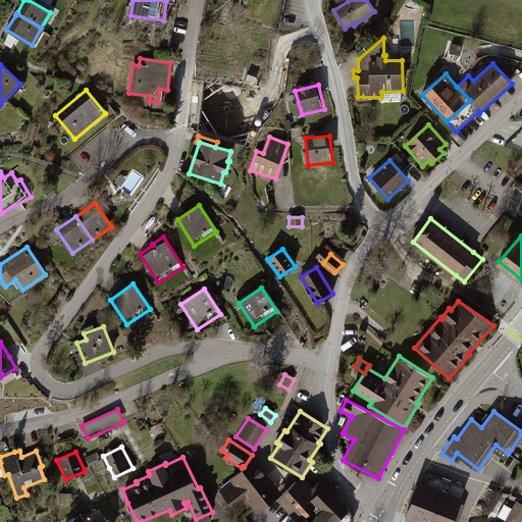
[(233,480),(220,491),(238,514),(250,505),(258,514),(282,494),(256,461),(232,478),(233,480)]
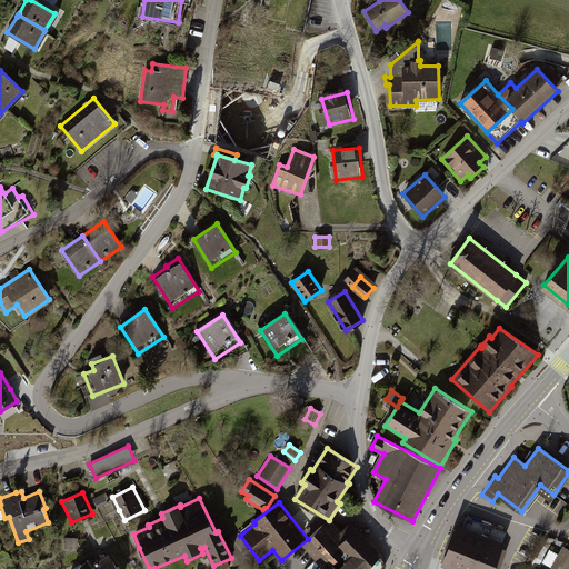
[(492,568),(507,530),(466,516),(462,525),(457,522),(441,561),(459,568),(492,568)]
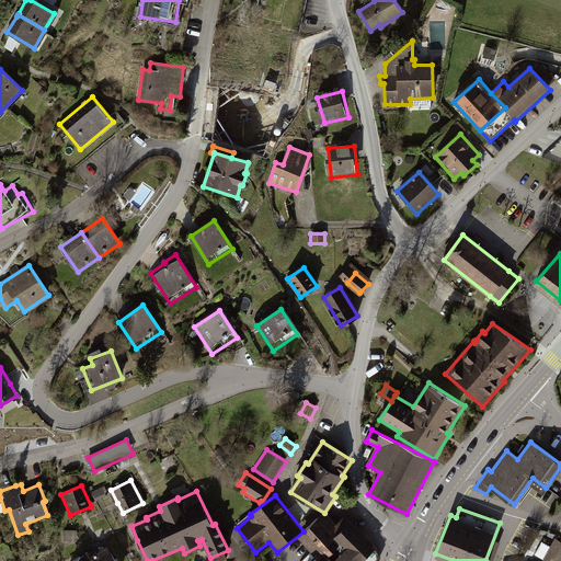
[(363,560),(377,548),(348,519),(346,522),(341,517),(334,524),(325,514),(304,535),(321,553),(312,560),(363,560)]
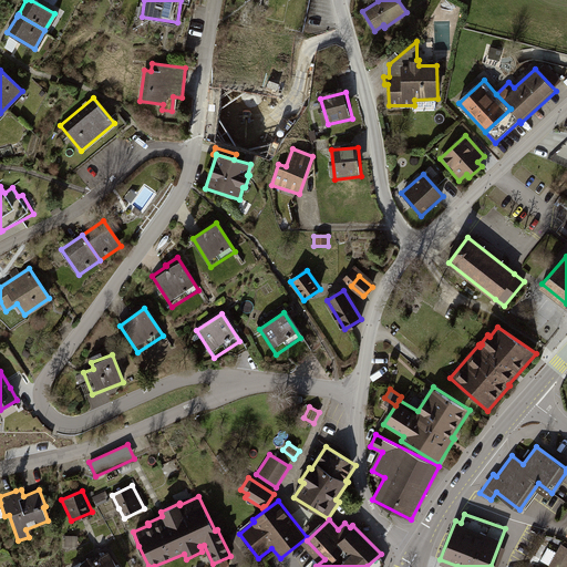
[(566,566),(566,548),(560,546),(556,554),(547,549),(543,559),(549,564),(546,566),(540,566),(538,566),(537,566),(566,566)]
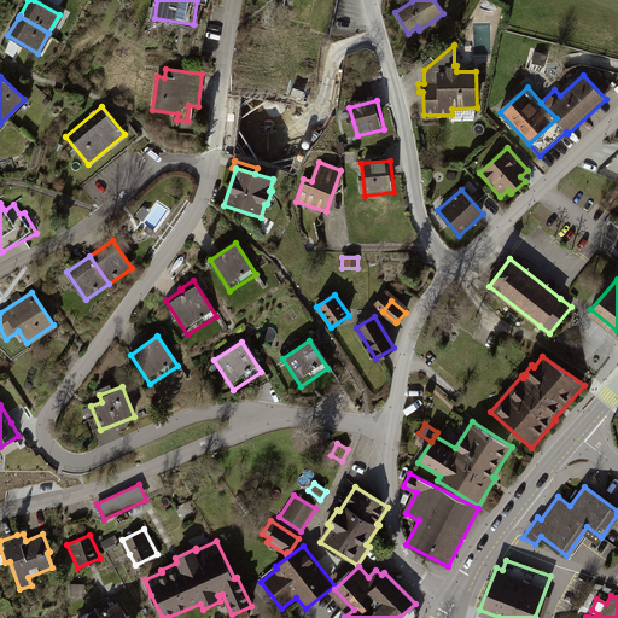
[(130,617),(121,601),(101,612),(99,607),(80,617),(130,617)]
